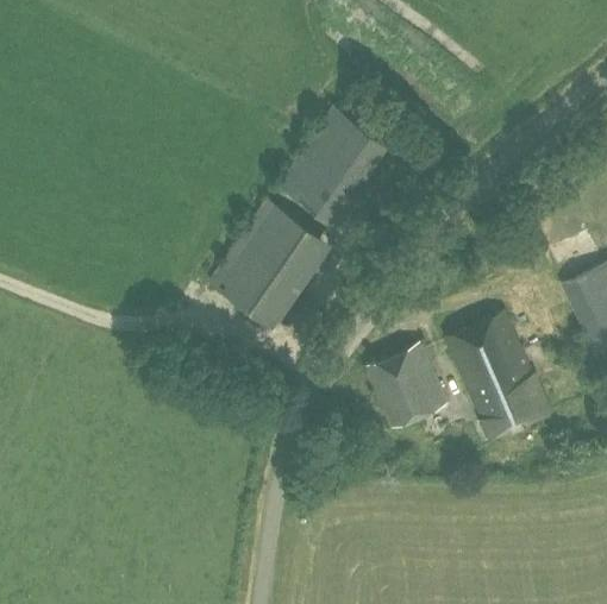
[(273,172),(280,177),(275,184),(331,222),(386,143),(330,105),(288,167),(280,162),(273,172)]
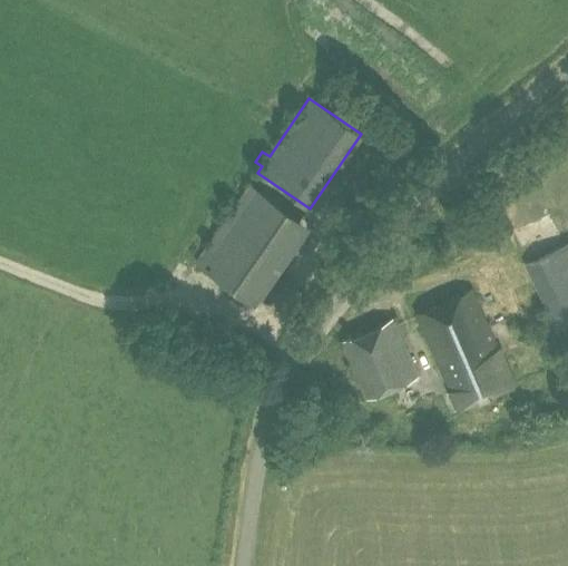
[(273,284),(284,261),(246,243),(250,236),(227,226),(207,269),(235,282),(245,263),(263,271),(256,285),(261,288),(264,280),(273,284)]
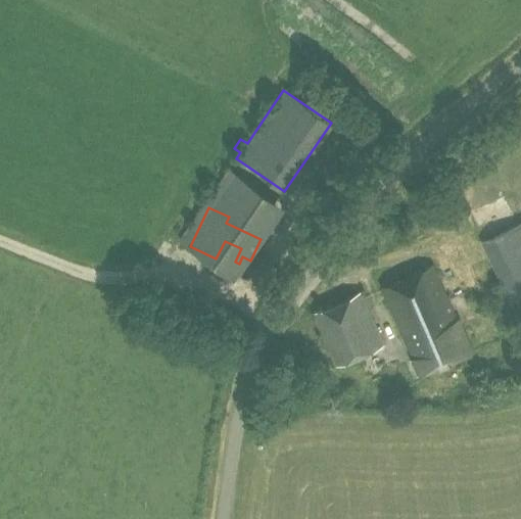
[(510,303),(513,313),(517,322),(520,320),(520,225),(481,243),(510,303)]
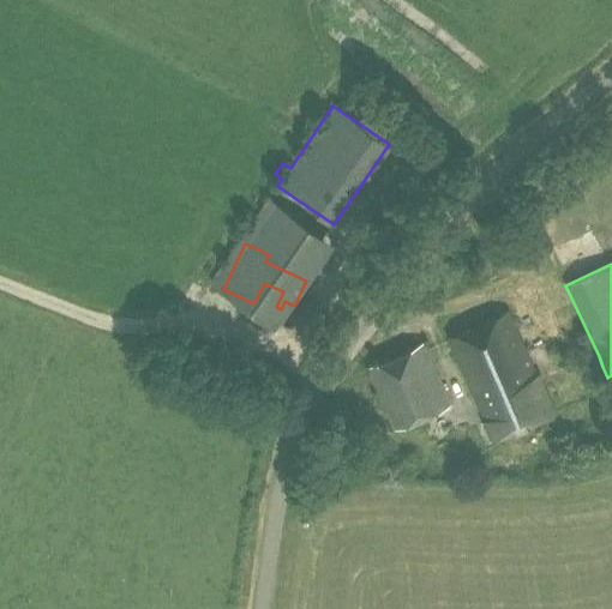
[(448,343),(485,424),(481,426),(491,447),(555,418),(541,389),(538,390),(505,318),(448,343)]
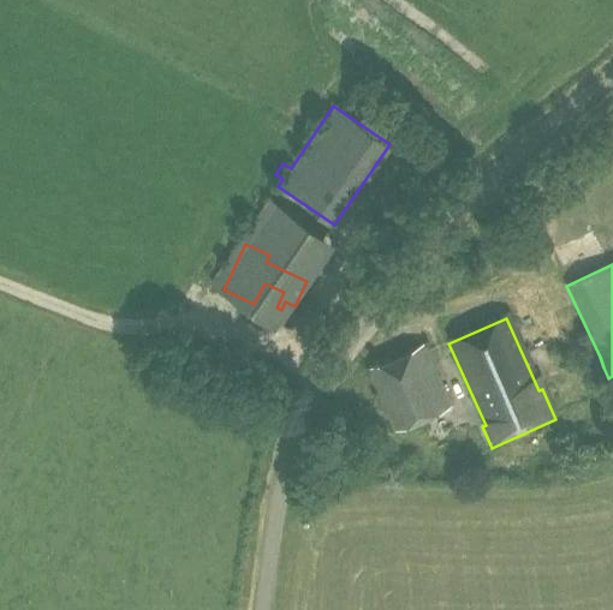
[(422,347),(368,372),(397,434),(451,408),(422,347)]
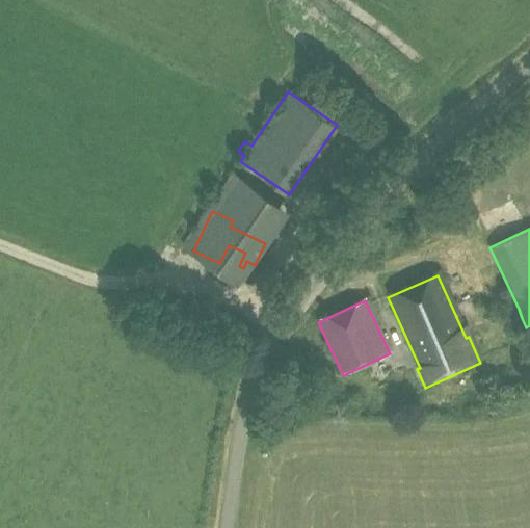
[(529,383),(519,388),(525,405),(529,402),(529,383)]
